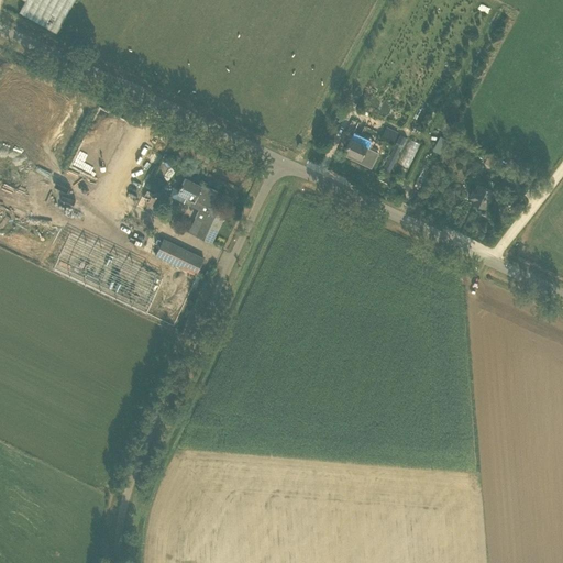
[(24,0),(25,0),(19,12),(56,32),(74,0),(24,0)]
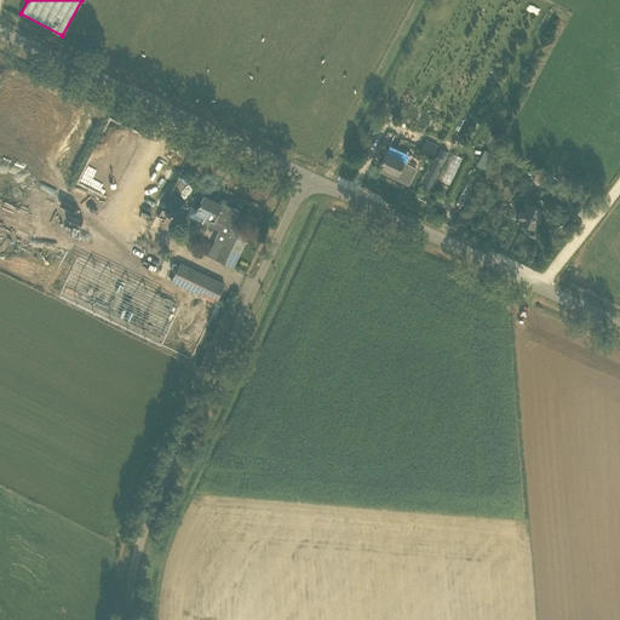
[(425,141),(422,148),(420,150),(434,156),(438,147),(425,141)]
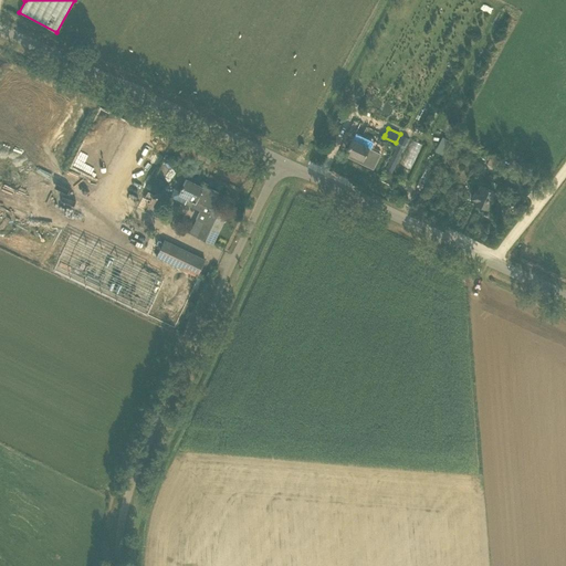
[(346,152),(354,155),(353,158),(371,167),(379,153),(370,148),(374,142),(362,135),(362,136),(355,133),(352,139),(346,152)]
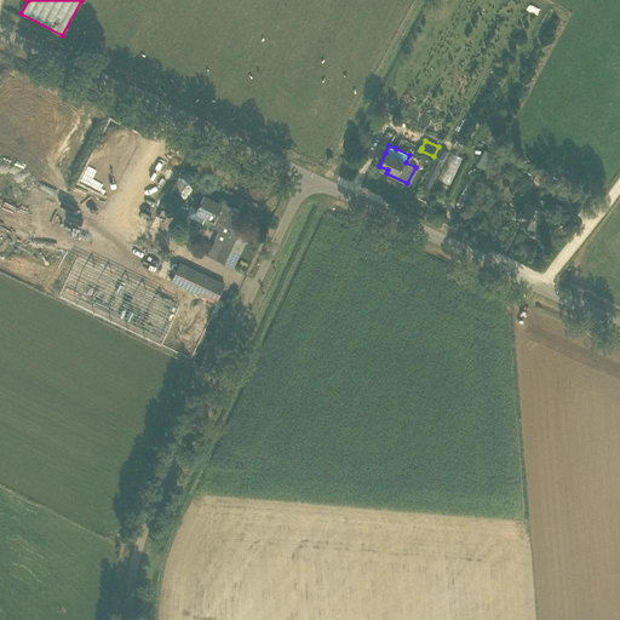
[(429,188),(447,151),(441,149),(423,185),(422,187),(429,189),(429,188)]
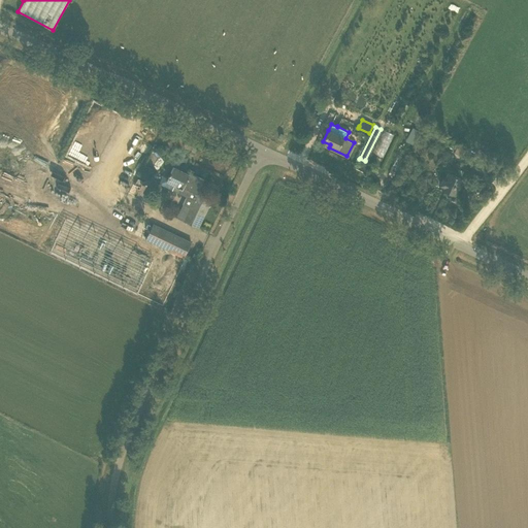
[(456,149),(454,153),(460,156),(464,147),(458,144),(456,149)]
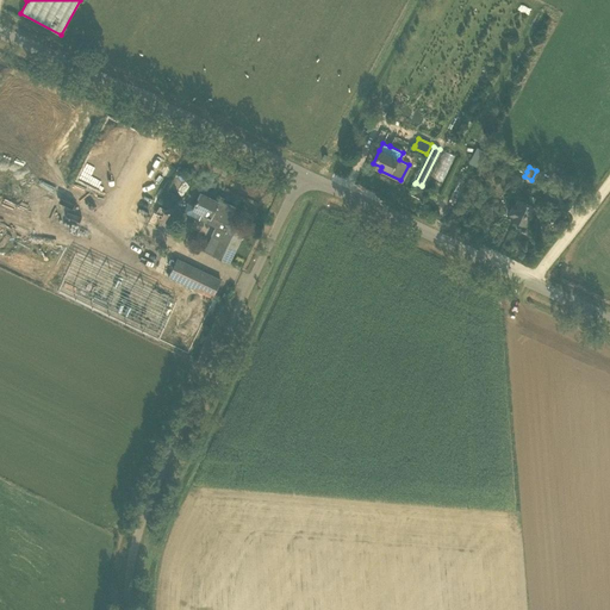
[(217,201),(200,193),(194,206),(193,210),(201,213),(199,218),(207,223),(216,226),(211,236),(219,240),(226,224),(229,218),(226,217),(231,209),(218,201),(217,201)]
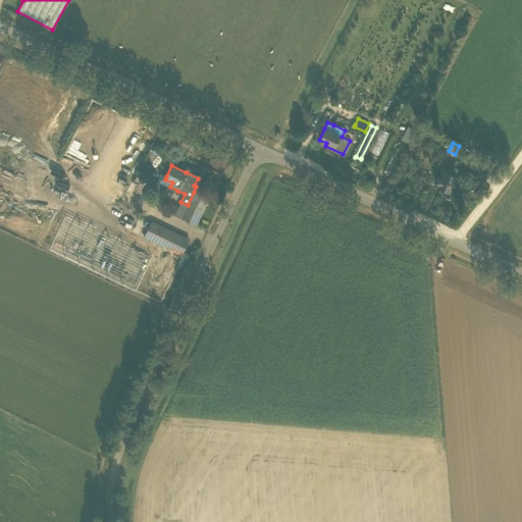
[(437,175),(434,183),(437,184),(436,187),(449,193),(457,175),(449,172),(450,169),(445,167),(444,169),(439,176),(437,175)]
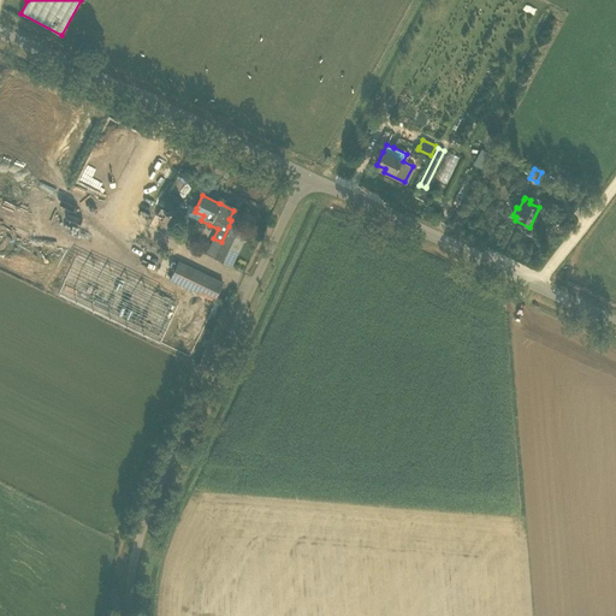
[(229,226),(221,242),(214,256),(231,265),(246,234),(229,226)]
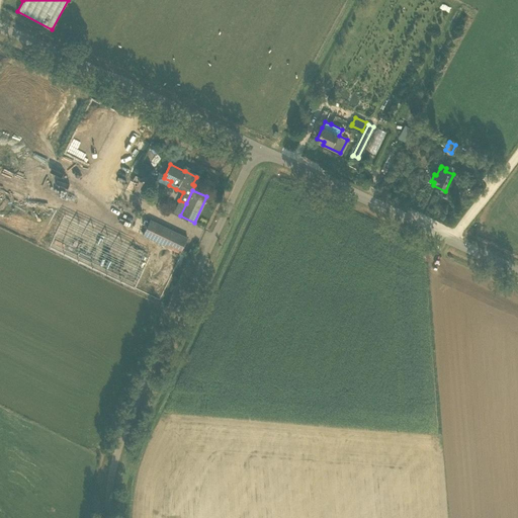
[(187,238),(178,234),(150,221),(143,235),(166,246),(180,252),(187,238)]
